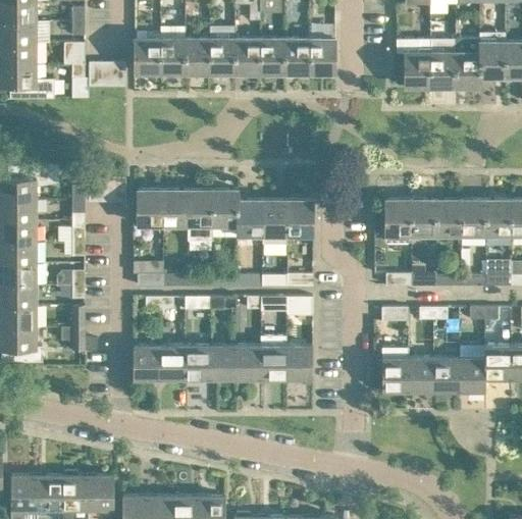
[(0,0),(0,20),(36,20),(36,0),(0,0)]
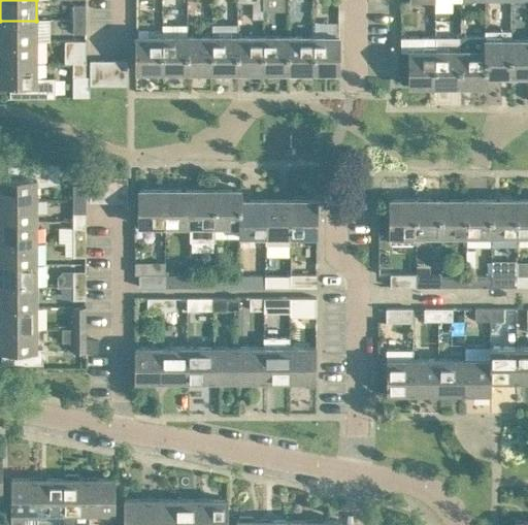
[(237,0),(237,4),(253,4),(253,21),(262,20),(261,0),(237,0)]
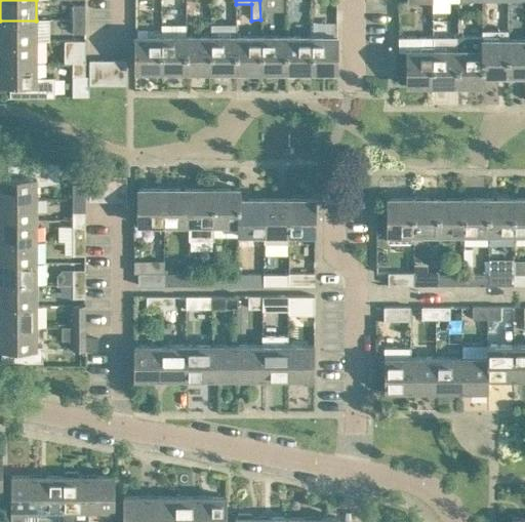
[(73,7),(73,21),(85,21),(85,6),(73,7)]
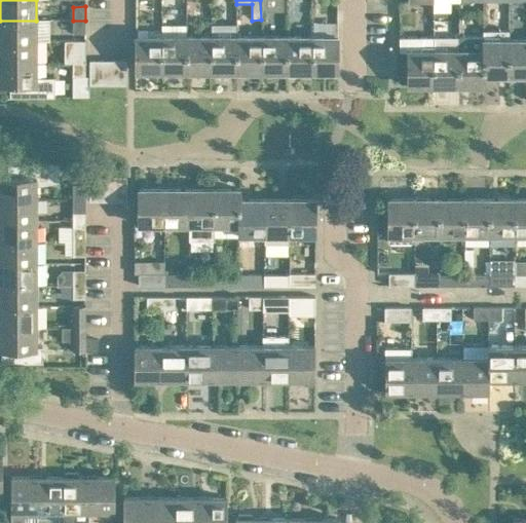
[(0,41),(36,42),(36,21),(0,21),(0,41)]
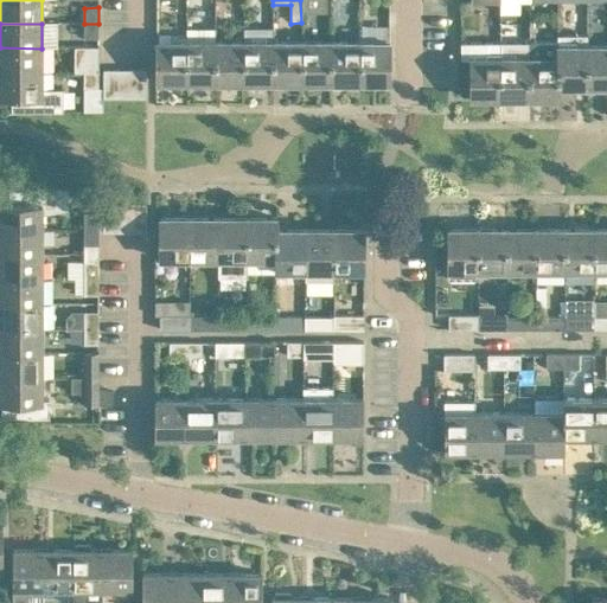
[(98,40),(98,24),(84,24),(84,40),(98,40)]
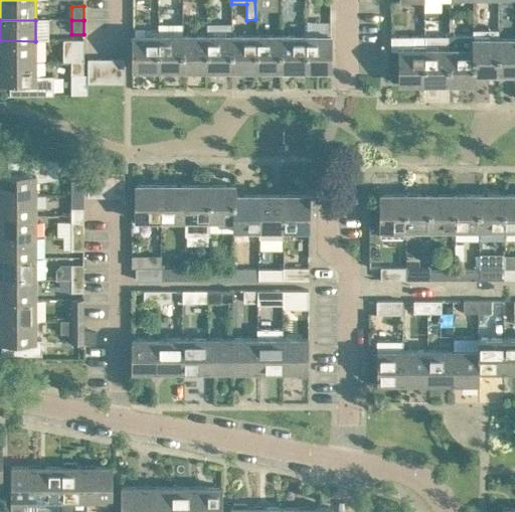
[(231,25),(207,25),(207,35),(207,71),(231,71),(231,35),(231,25)]
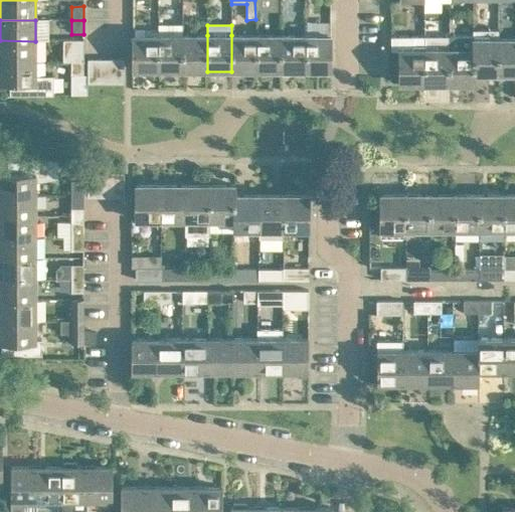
[(159,71),(182,71),(182,35),(182,26),(158,26),(158,32),(159,71)]
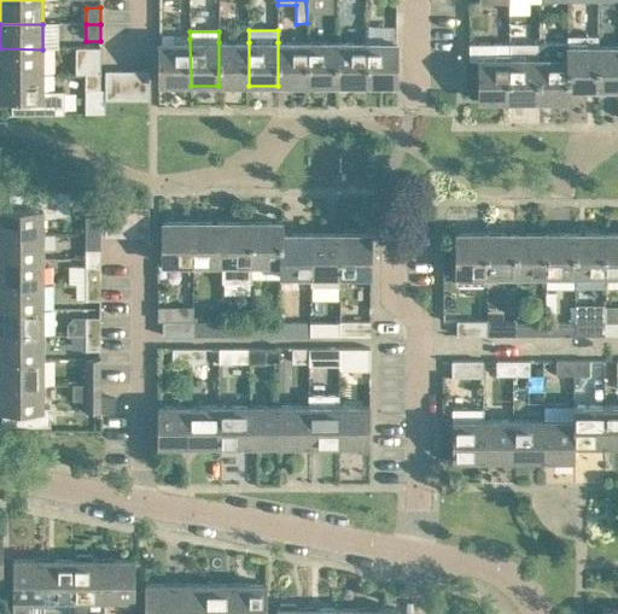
[(567,47),(567,101),(569,101),(569,89),(596,89),(596,37),(567,37),(567,47)]
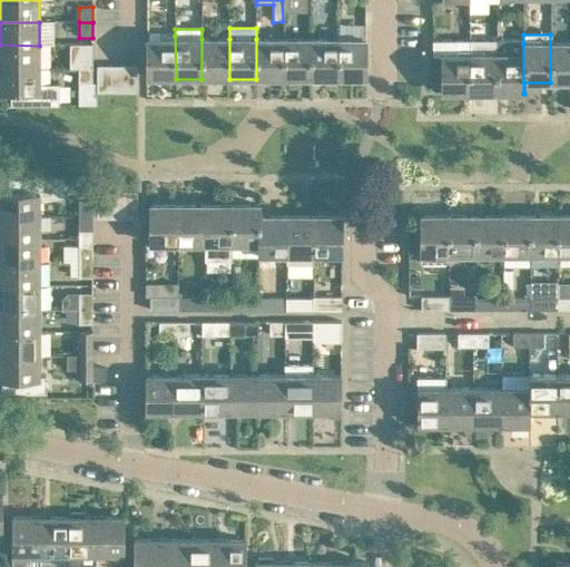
[(569,44),(551,44),(551,35),(550,35),(550,82),(569,82),(569,44)]
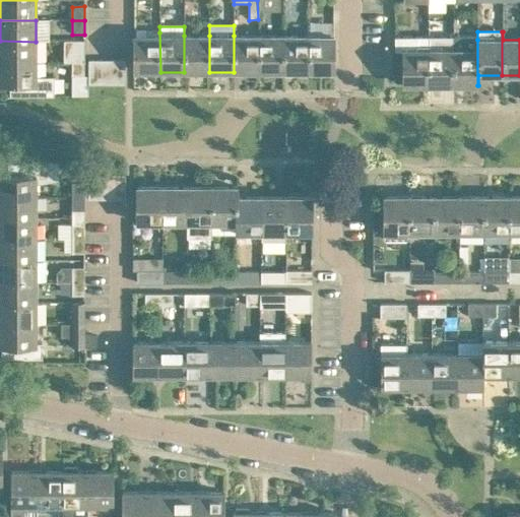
[(134,38),(134,72),(160,72),(159,33),(147,33),(147,38),(134,38)]
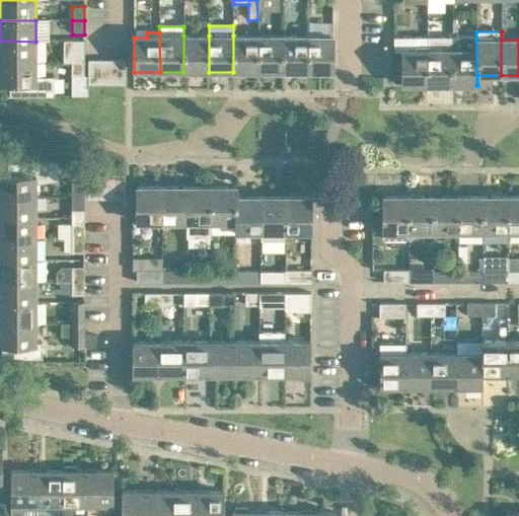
[(307,34),(307,72),(334,72),(332,38),(320,38),(320,32),(307,32),(307,34)]
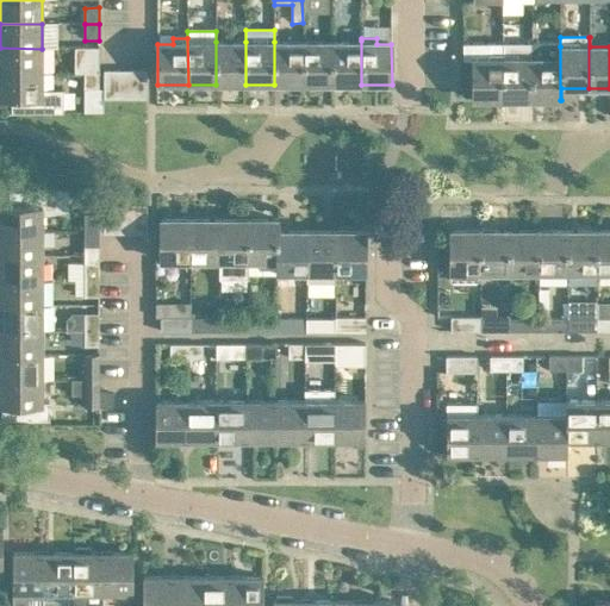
[(274,85),(304,85),(304,41),(274,42),(274,85)]
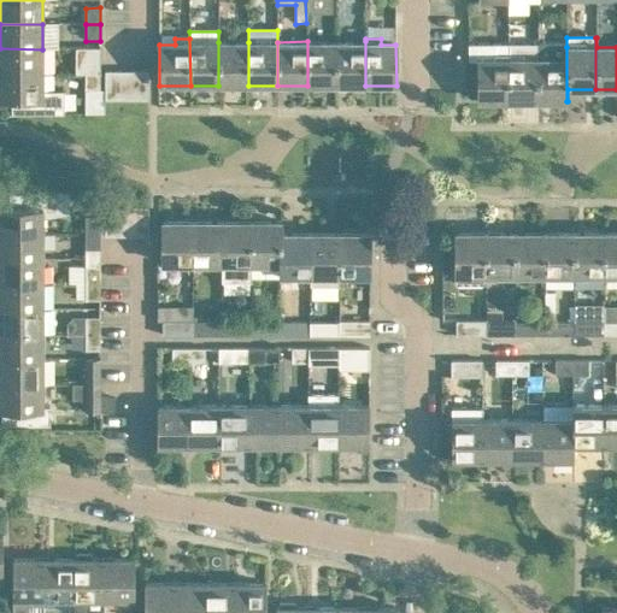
[(307,41),(307,86),(336,86),(336,41),(307,41)]
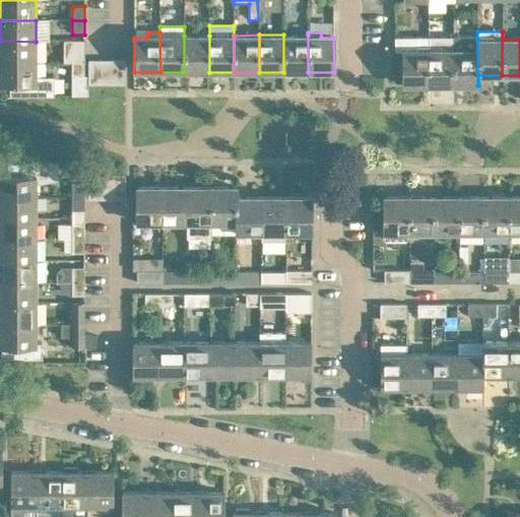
[(308,35),(283,35),(283,72),(308,72),(308,35)]
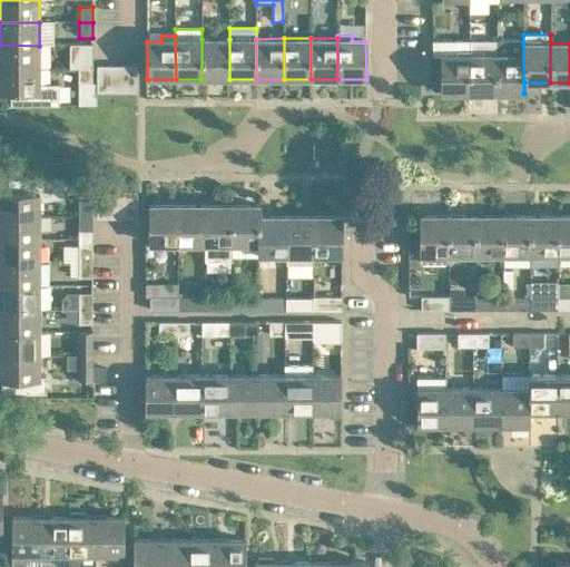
[(229,79),(229,39),(202,39),(202,79),(229,79)]
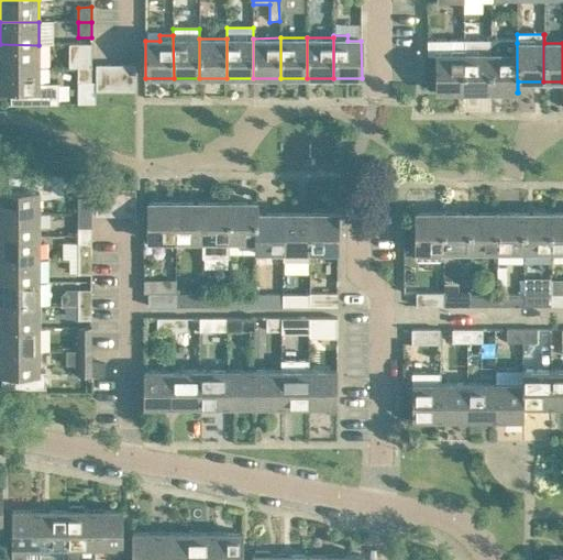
[(489,94),(489,42),(465,42),(464,56),(463,56),(463,94),(489,94)]
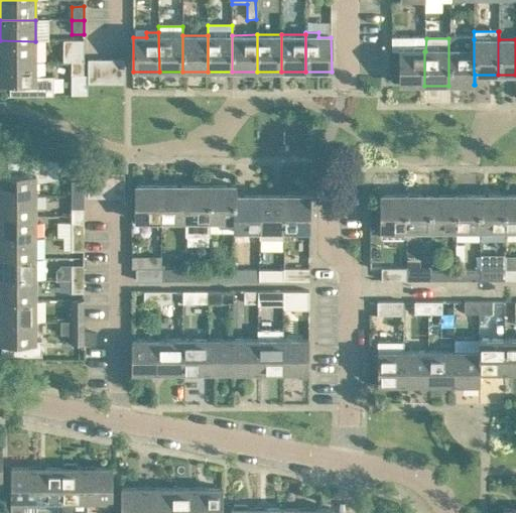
[(448,38),(448,86),(474,85),(474,39),(449,39),(449,38),(448,38)]
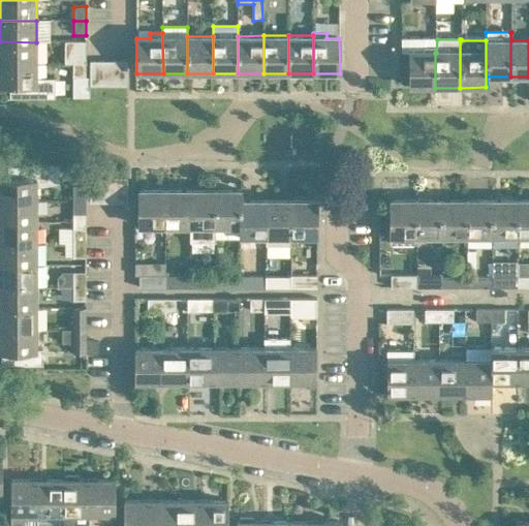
[(0,64),(36,64),(36,42),(0,41),(0,64)]
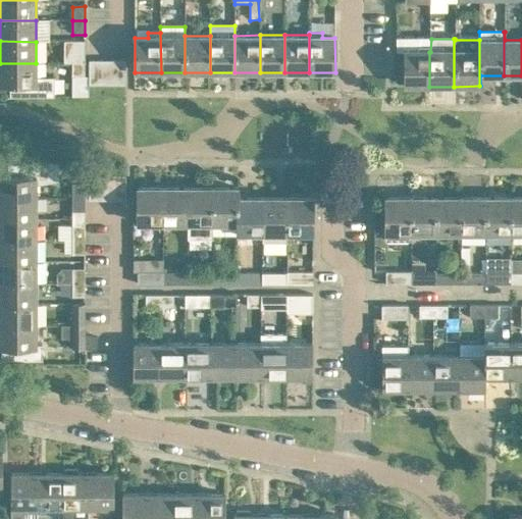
[(63,42),(63,63),(72,63),(85,63),(85,49),(84,49),(84,42),(63,42)]
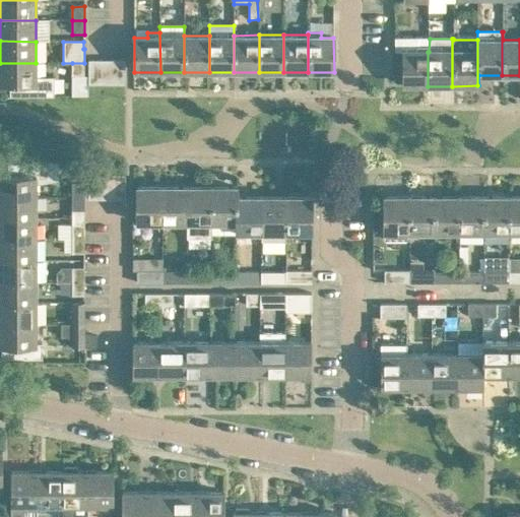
[(403,51),(403,86),(428,86),(428,52),(403,51)]
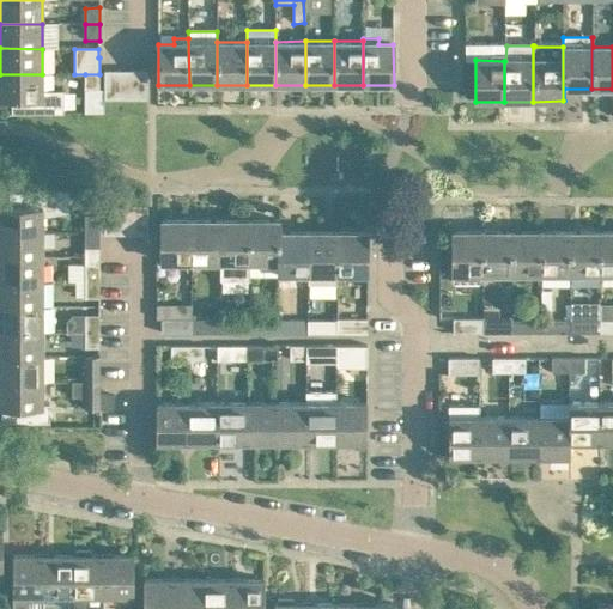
[(104,101),(119,101),(119,72),(115,72),(104,72),(104,101)]
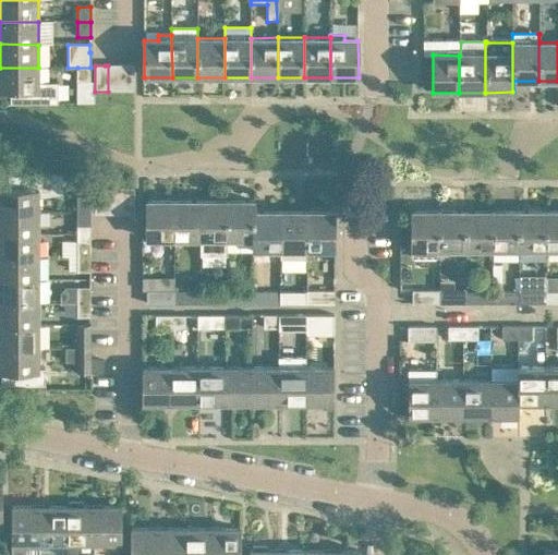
[(108,92),(121,92),(121,65),(108,65),(108,92)]
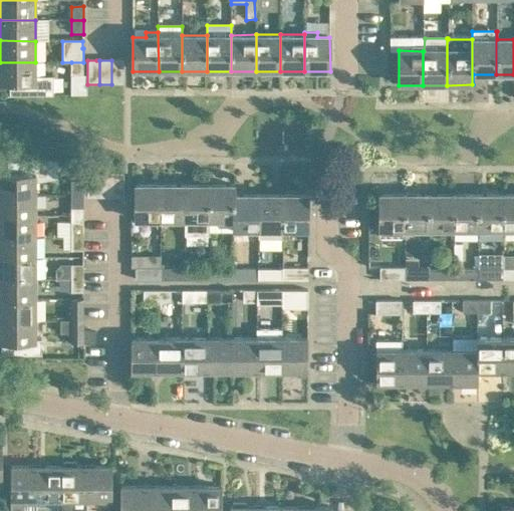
[(123,60),(111,60),(111,84),(123,84),(123,60)]
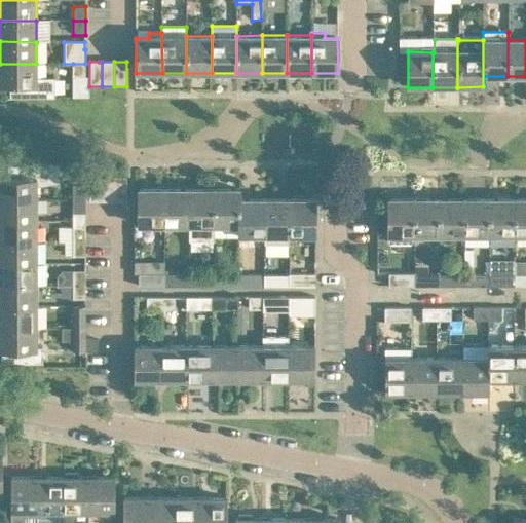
[(36,64),(0,64),(0,85),(9,86),(9,99),(54,99),(54,79),(36,79),(36,64)]
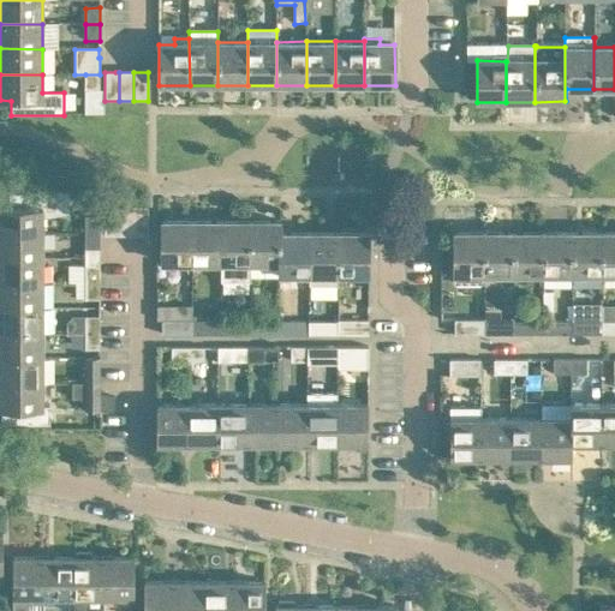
[(85,91),(100,91),(100,75),(85,75),(85,91)]
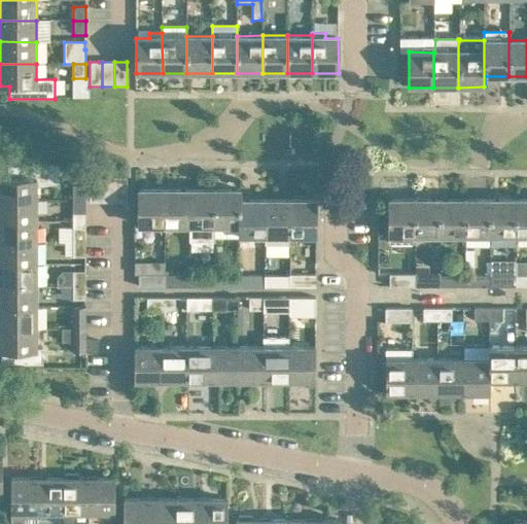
[(0,199),(37,200),(37,185),(59,183),(59,166),(10,167),(9,178),(0,178),(0,199)]
